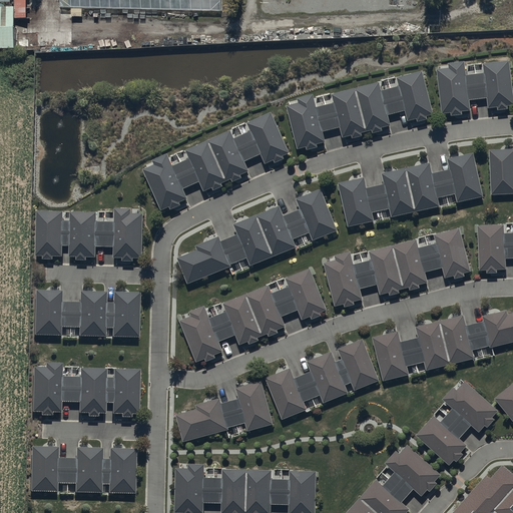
[(0,0),(0,54),(17,55),(17,23),(29,23),(28,0),(15,0),(16,12),(12,12),(11,0),(0,0)]
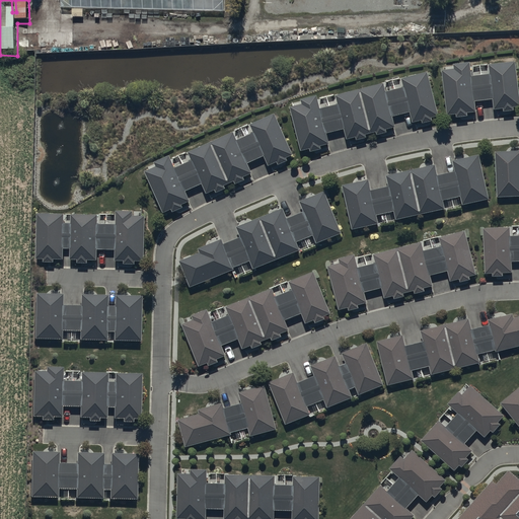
[(225,0),(63,0),(64,11),(225,13),(225,0)]
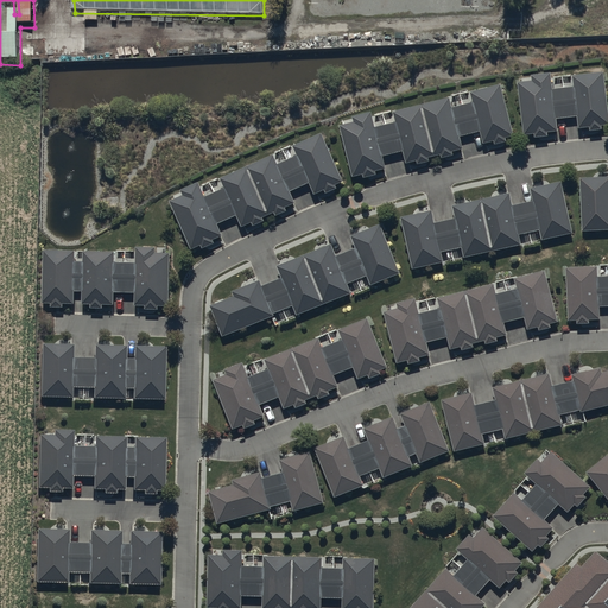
[(532,80),(518,82),(523,133),(533,132),(533,137),(548,135),(548,132),(558,131),(557,118),(578,115),(580,127),(590,126),(590,130),(602,128),(602,125),(607,124),(607,107),(605,73),(572,76),(572,86),(551,88),(550,74),(532,75),(532,80)]
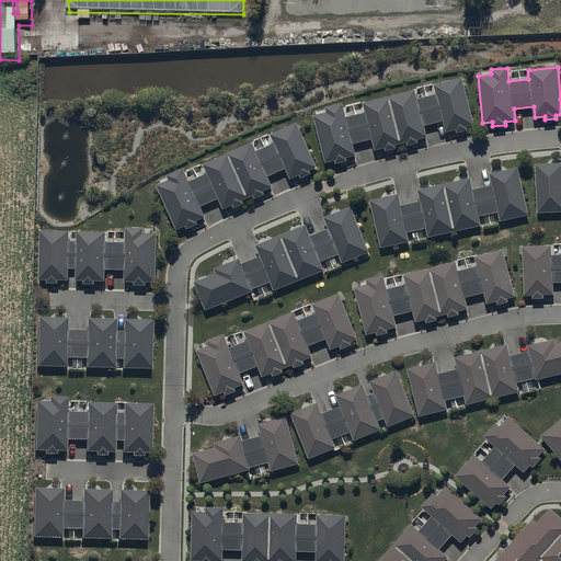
[(325,113),(312,116),(325,162),(335,160),(338,164),(346,161),(345,159),(356,156),(353,145),(370,139),(374,150),(384,148),(385,152),(396,149),(395,146),(408,142),(409,145),(419,142),(418,140),(427,137),(424,126),(443,121),(445,133),(456,129),(457,134),(468,130),(467,126),(474,124),(461,78),(434,86),(436,94),(415,100),(413,90),(363,104),(366,113),(345,118),(341,104),(324,109),(325,113)]
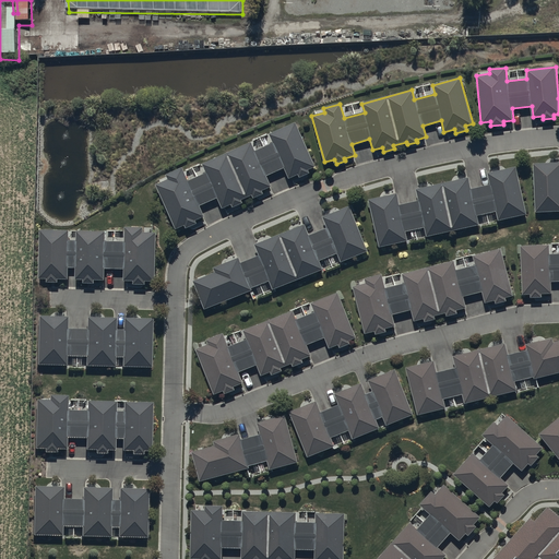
[(166,177),(155,183),(177,227),(183,224),(186,227),(198,222),(197,218),(204,215),(200,205),(216,198),(222,207),(230,203),(233,207),(242,202),(241,200),(251,194),(253,198),(263,192),(262,190),(271,186),(266,176),(285,167),(289,177),(297,173),(299,177),(309,173),(308,169),(317,165),(296,121),(268,134),(272,142),(254,150),(251,141),(201,165),(205,173),(190,180),(182,166),(165,175),(166,177)]
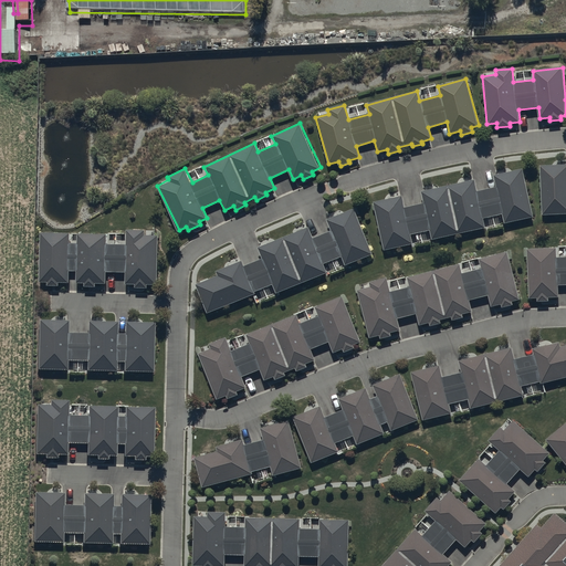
[(565,164),(543,165),(543,212),(565,212),(565,164)]
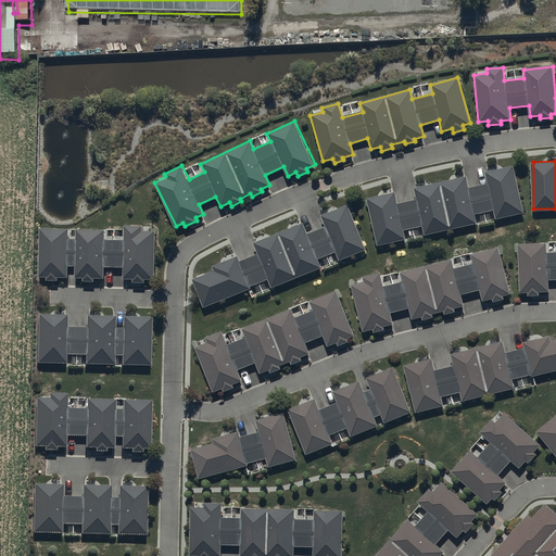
[(394,193),(367,200),(378,247),(406,240),(404,232),(424,227),(426,236),(477,224),(475,215),(493,211),(495,220),(525,213),(513,166),(484,173),(488,186),(469,190),(466,177),(414,190),(416,201),(396,205),(394,193)]
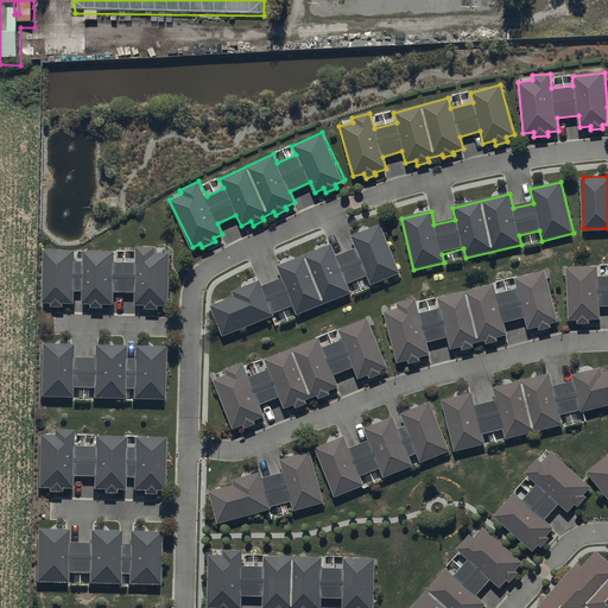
[(233,296),(210,306),(223,337),(273,317),(272,312),(293,304),(298,316),(350,293),(347,286),(367,277),(372,286),(401,274),(380,226),(352,238),(356,248),(337,257),(333,246),(277,268),(280,278),(264,285),(261,279),(232,292),(233,296)]
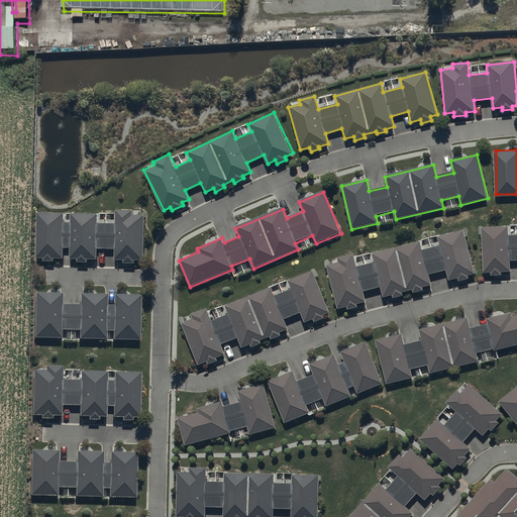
[(63,223),(63,211),(38,210),(37,254),(62,255),(62,245),(63,223)]
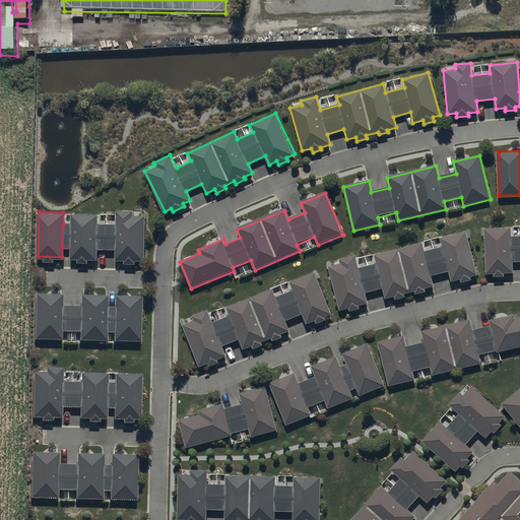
[(96,225),(98,212),(74,212),(74,224),(73,248),(73,257),(95,258),(96,247),(96,225)]
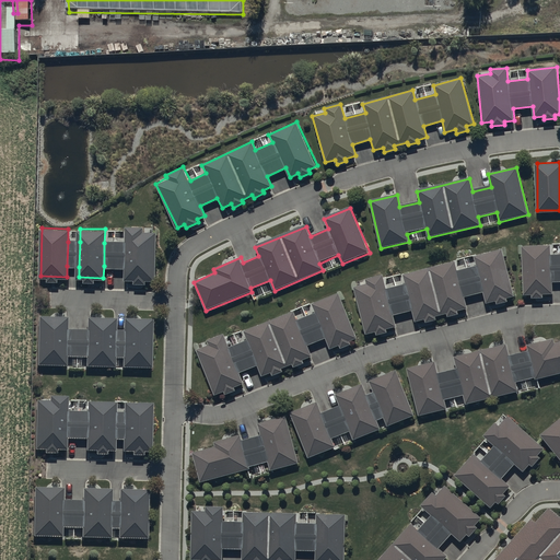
[(152,280),(153,231),(128,231),(127,243),(127,267),(126,279),(152,280)]
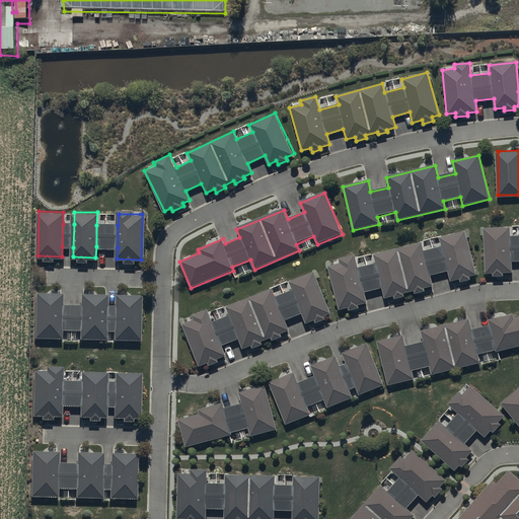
[(73,247),(74,224),(63,224),(62,246),(73,247)]
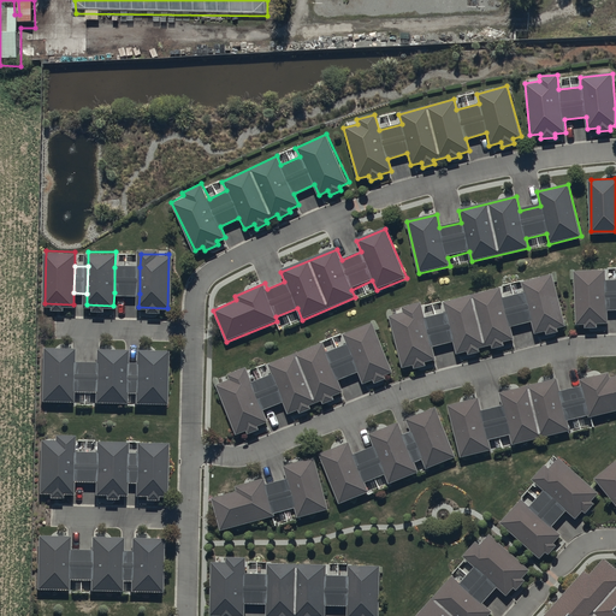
[(140,294),(140,267),(114,267),(114,292),(140,294)]
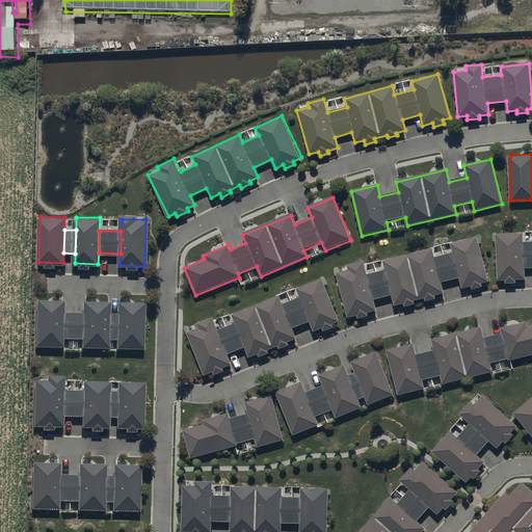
[(524,234),(496,234),(497,280),(506,280),(506,284),(516,284),(516,280),(525,280),(525,268),(531,268),(531,240),(524,241),(524,234)]
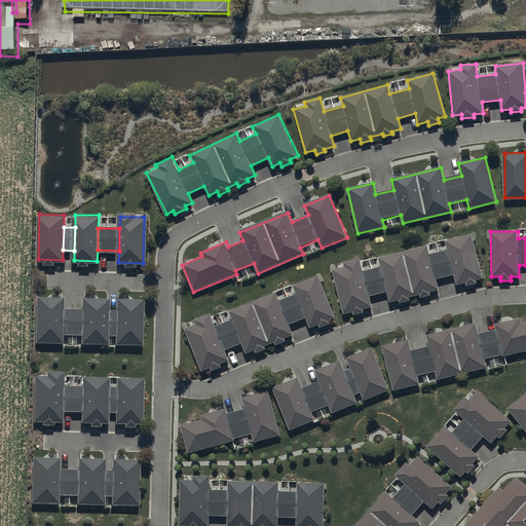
[(344,266),(334,269),(343,313),(354,310),(355,314),(364,312),(363,309),(372,307),(370,296),(387,293),(389,301),(399,299),(400,302),(410,300),(409,296),(420,294),(420,297),(431,295),(431,291),(440,289),(437,278),(454,274),(456,283),(466,280),(467,285),(477,283),(476,278),(482,277),(473,233),(446,239),(448,250),(430,254),(428,247),(379,258),(381,266),(363,270),(360,259),(343,262),(344,266)]
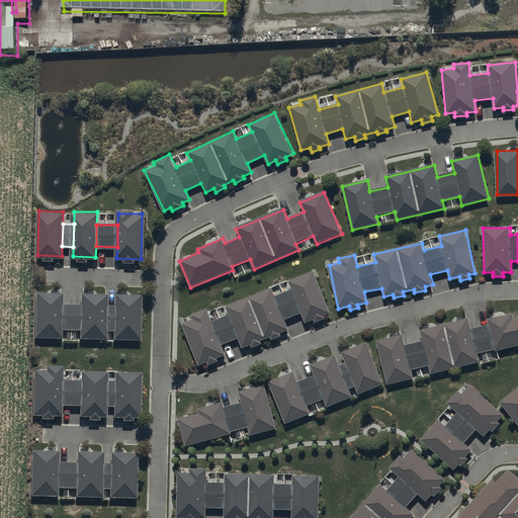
[(193,319),(182,324),(200,365),(207,362),(209,365),(219,361),(218,358),(226,355),(221,345),(238,338),(243,348),(251,345),(252,348),(263,343),(262,340),(271,336),(272,340),(282,336),(281,334),(289,330),(284,320),(303,313),(307,322),(315,319),(317,323),(326,319),(324,316),(332,313),(313,270),(288,281),(292,289),(276,296),(272,287),(227,307),(230,314),(212,321),(207,310),(192,317),(193,319)]
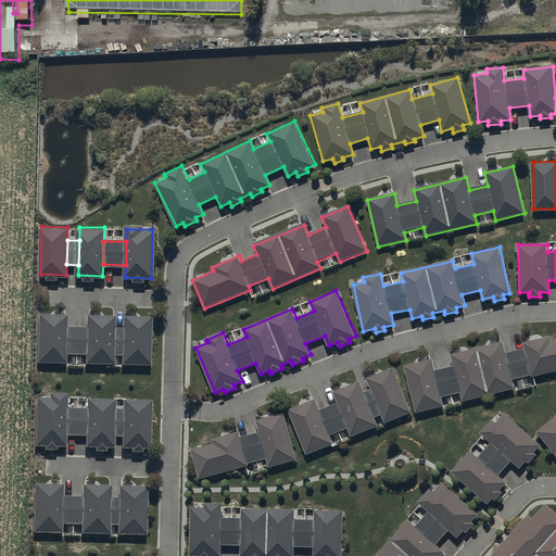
[(64,317),(39,316),(38,365),(63,365),(63,353),(64,329),(64,317)]
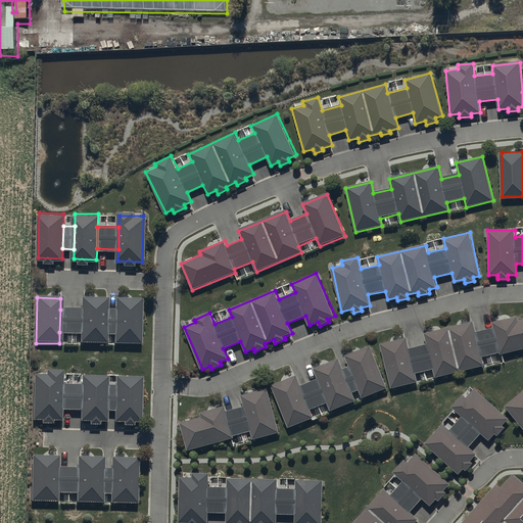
[(105,298),(82,298),(82,311),(81,333),(81,343),(104,344),(104,334),(105,311),(105,298)]
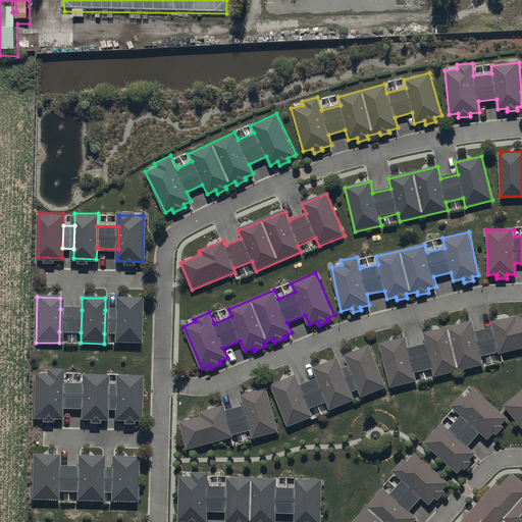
[(141,300),(116,299),(115,311),(115,334),(114,344),(140,345),(141,300)]
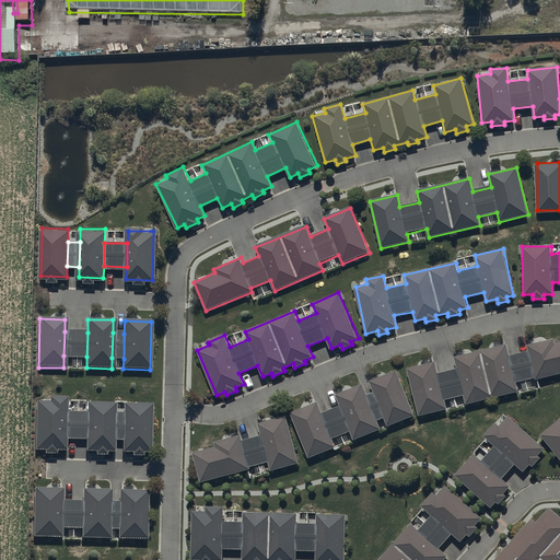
[(88,333),(65,331),(63,356),(86,357),(88,333)]
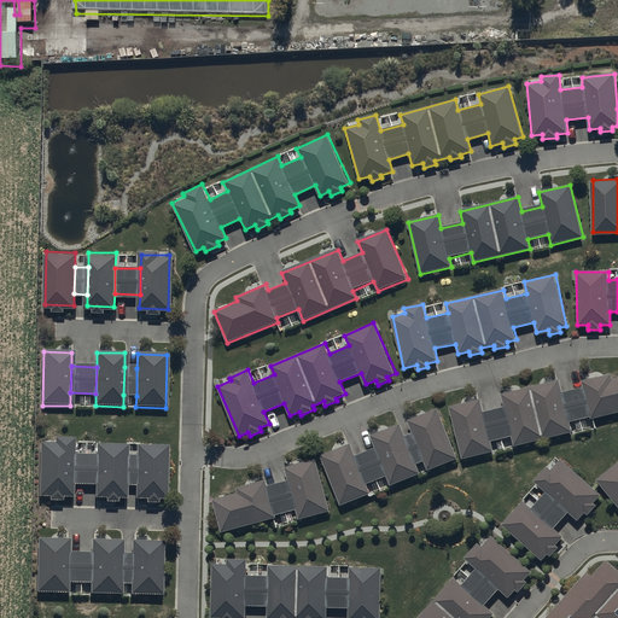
[(136,368),(124,367),(123,395),(136,396),(136,368)]
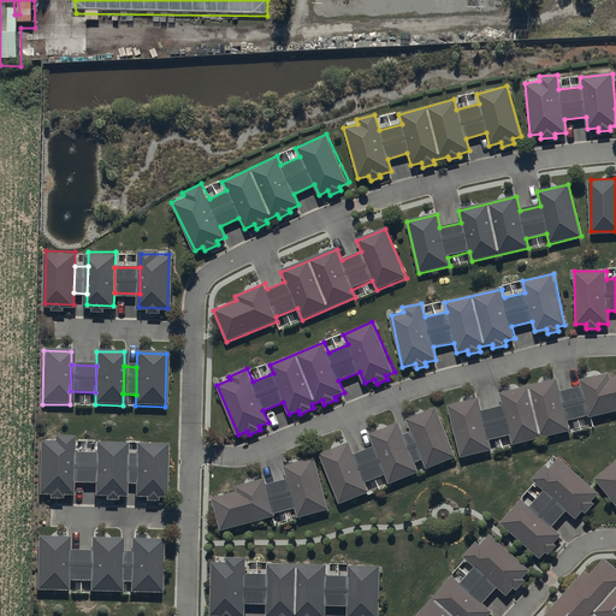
[(480,400),(449,407),(462,458),(491,451),(489,443),(513,437),(514,444),(569,431),(567,422),(590,416),(590,419),(615,412),(615,379),(611,381),(609,375),(582,383),(584,386),(561,392),(557,380),(501,395),(504,407),(483,412),(480,400)]
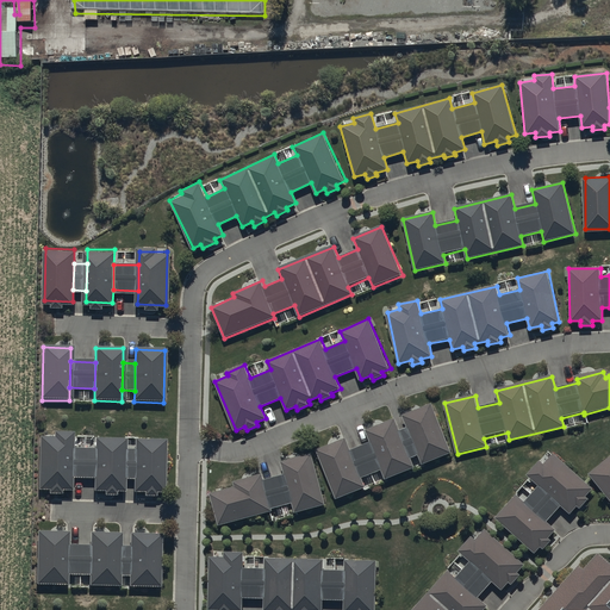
[(316,450),(336,499),(366,487),(361,478),(381,471),(385,479),(415,467),(411,459),(419,456),(423,465),(453,453),(433,404),(403,415),(408,428),(399,431),(394,418),(366,430),(371,442),(350,450),(346,439),(316,450)]
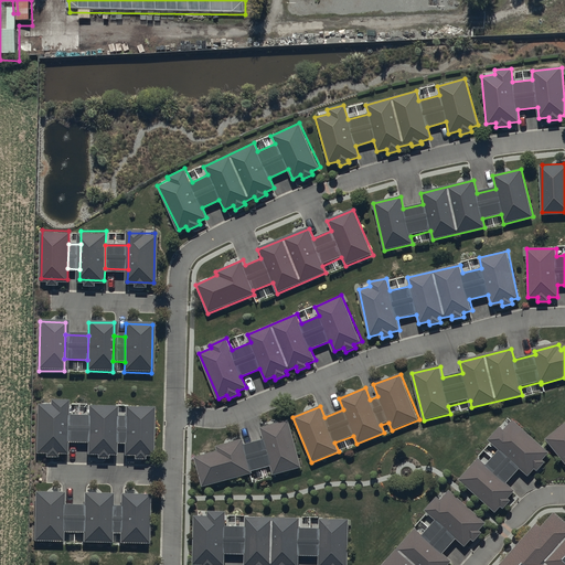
[(66,405),(40,405),(39,454),(64,455),(65,443),(65,418),(66,405)]
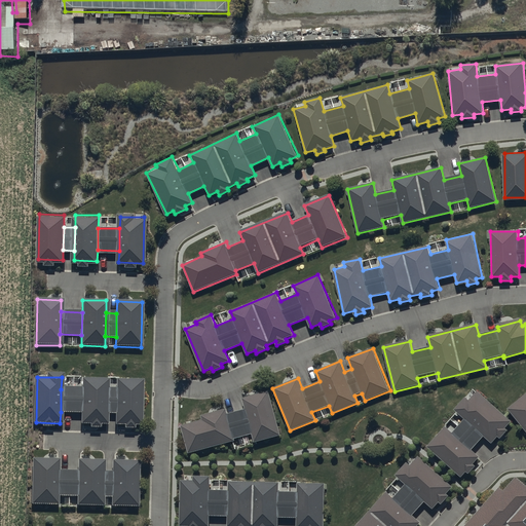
[(106,378),(83,377),(82,390),(82,412),(81,423),(105,424),(105,414),(106,390),(106,378)]
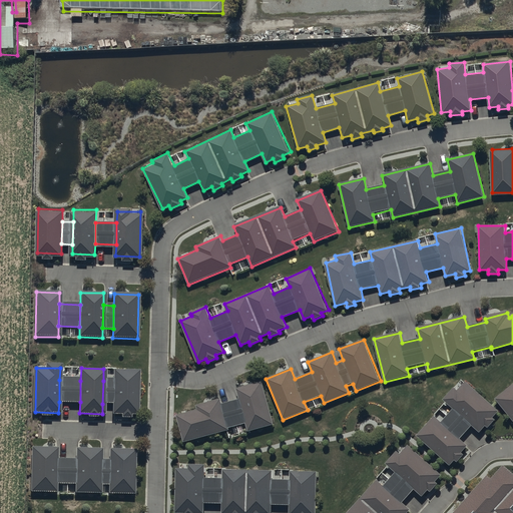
[(138,370),(114,370),(114,381),(113,404),(113,414),(137,414),(138,370)]
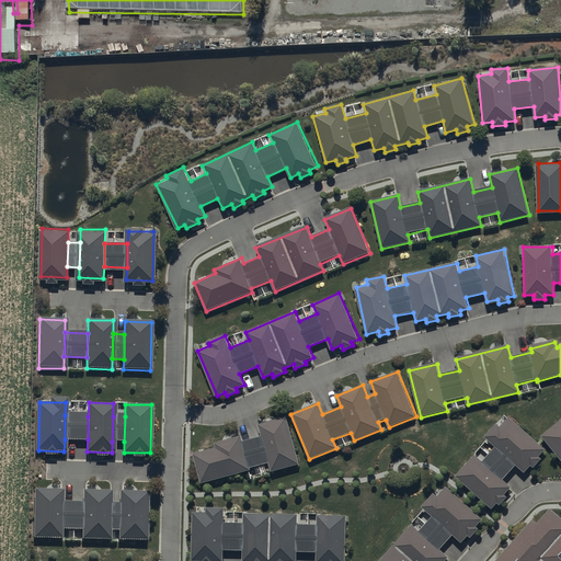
[(88,416),(65,415),(65,439),(88,439),(88,416)]
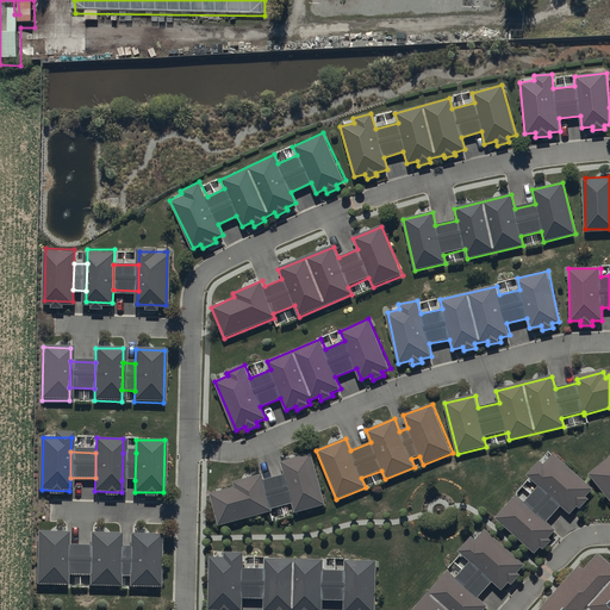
[(136,453),(123,453),(122,480),(135,480),(136,453)]
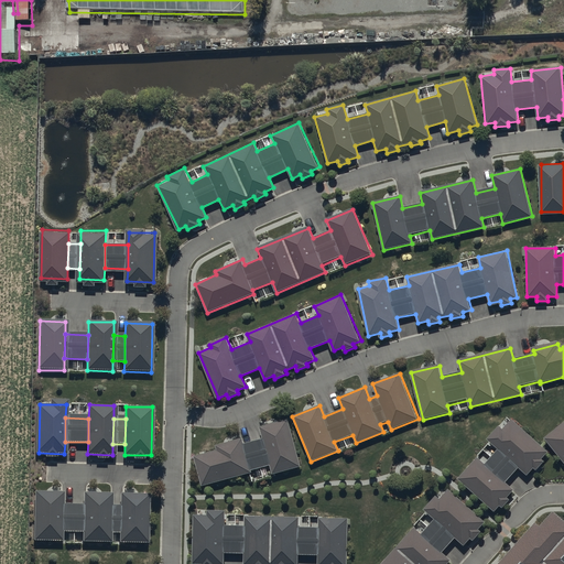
[(218,449),(195,457),(203,486),(252,473),(251,470),(271,465),(273,475),(301,467),(288,420),(261,426),(264,438),(245,444),(243,437),(216,446),(218,449)]
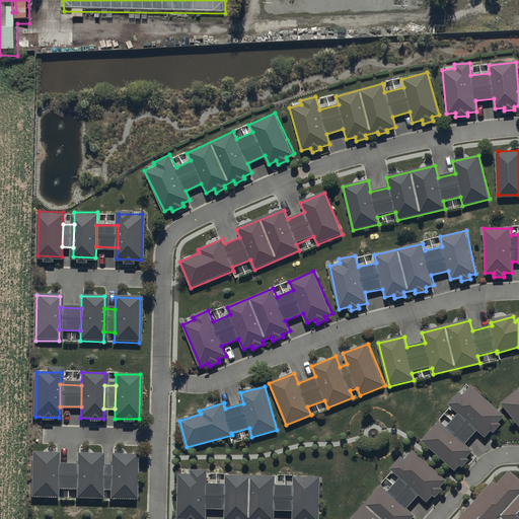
[(504,417),(470,386),(462,395),(459,392),(448,404),(459,414),(446,428),(439,422),(421,442),(455,472),(459,466),(461,468),(468,460),(466,459),(473,452),(466,445),(477,433),(485,439),(491,432),(493,434),(501,426),(498,424),(504,417)]
